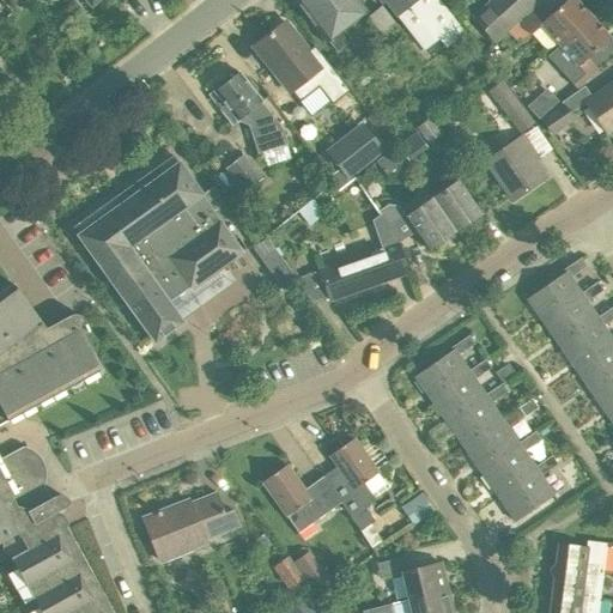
[(364,13),(353,0),(291,0),(325,43),(364,13)]
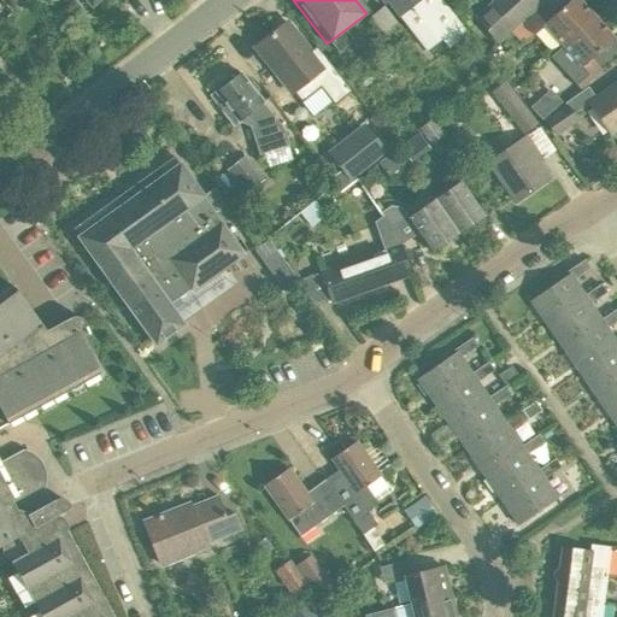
[(466,34),(440,0),(383,0),(398,18),(399,17),(425,51),(440,40),(447,48),(466,34)]
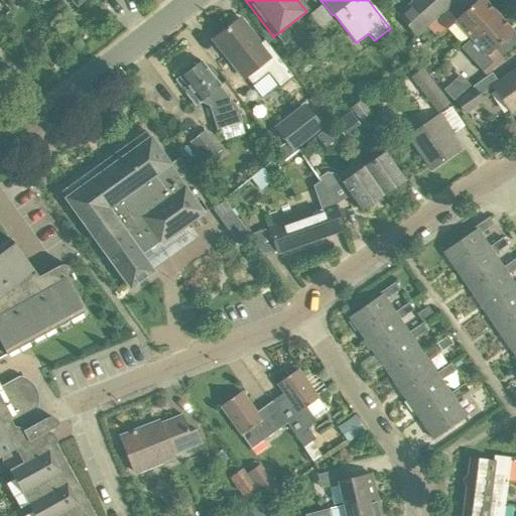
[(435,19),(455,2),(452,0),(411,0),(395,15),(415,37),(435,19)]
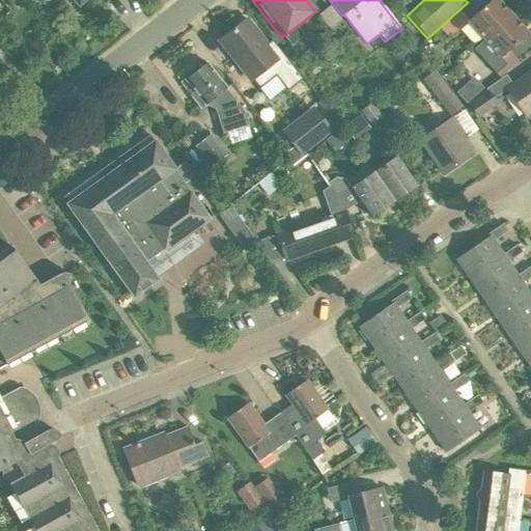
[(448,20),(458,30),(467,22),(484,40),(511,16),(497,0),(491,0),(477,12),(468,2),(448,20)]
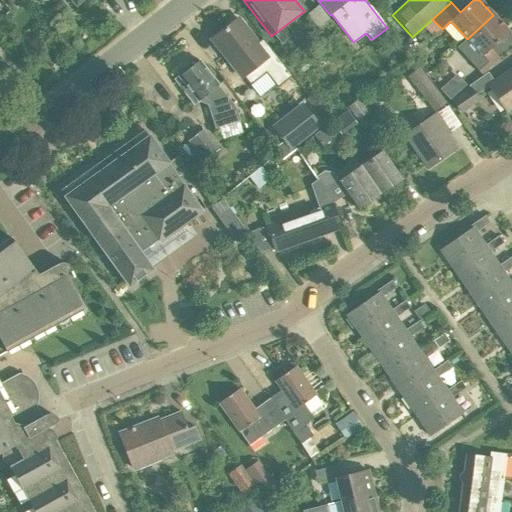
[(321,32),(332,23),(318,5),(306,14),(321,32)]
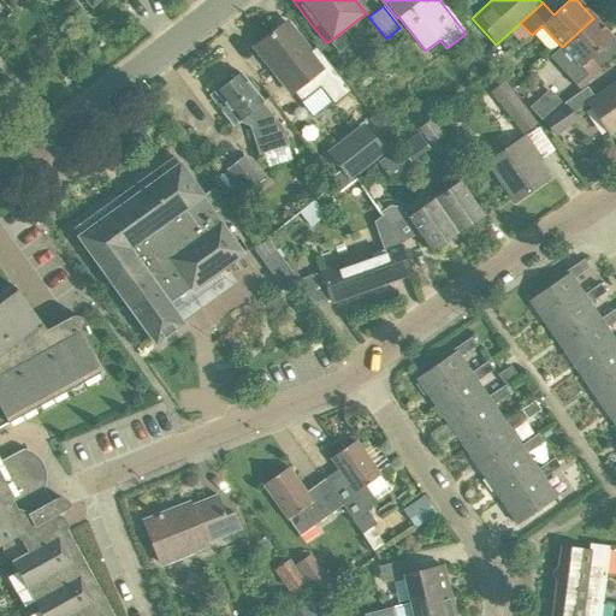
[(579,89),(599,71),(590,60),(612,40),(593,18),(562,47),(581,69),(569,80),(579,89)]
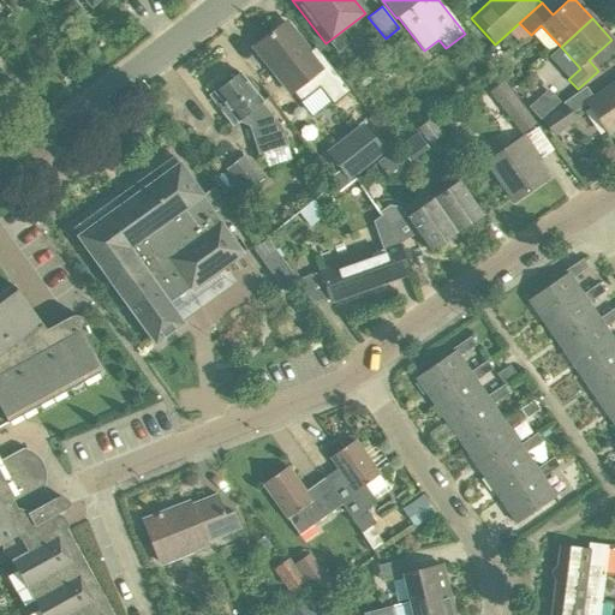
[(291,94),(322,69),(286,24),(260,46),(272,61),(276,71),(274,73),(291,94)]
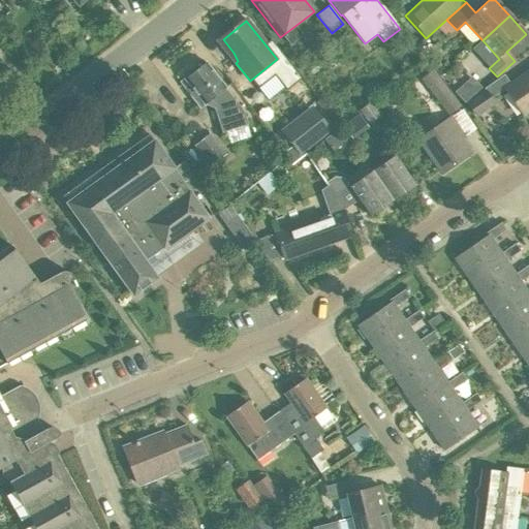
[(226,88),(207,62),(195,71),(191,70),(186,74),(186,79),(185,80),(194,92),(190,95),(200,109),(210,101),(216,110),(224,133),(248,125),(243,112),(225,89),(226,88)]
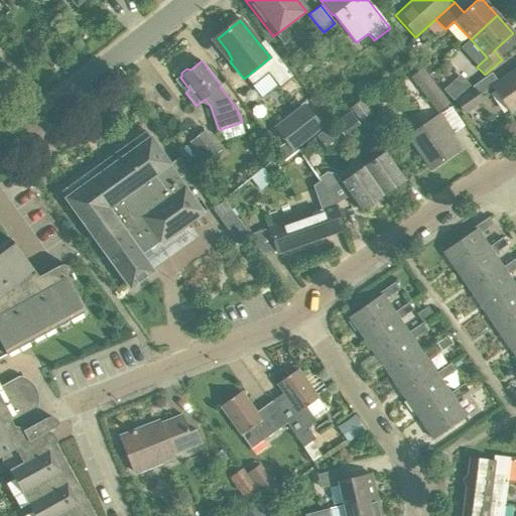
[(515,71),(493,88),(510,113),(515,108),(515,71)]
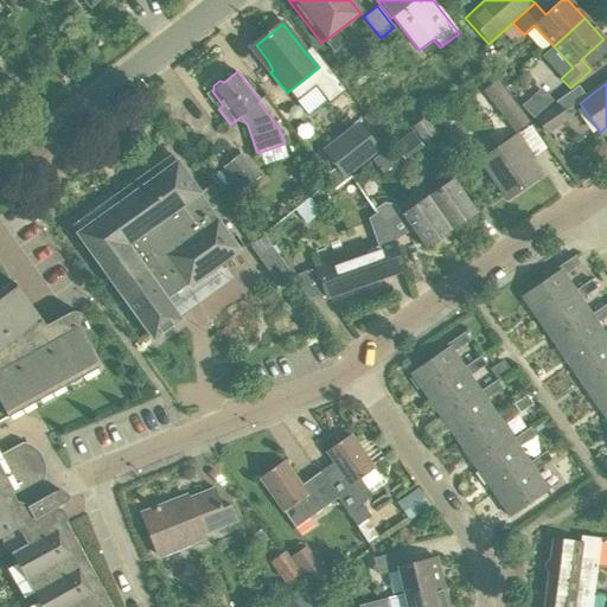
[(513,133),(530,121),(505,88),(489,100),(513,133)]
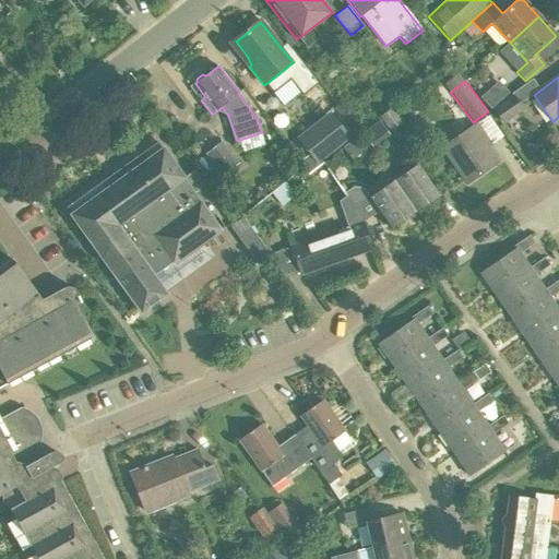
[(489,88),(480,97),(491,109),(500,100),(489,88)]
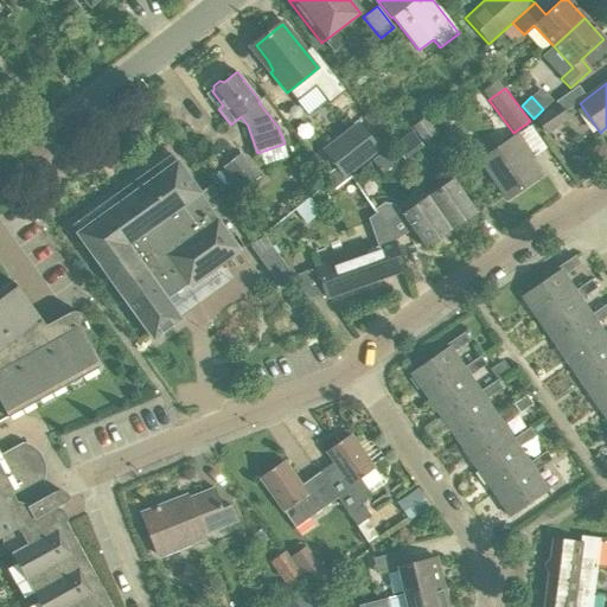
[(545,135),(568,120),(557,103),(535,119),(545,135)]
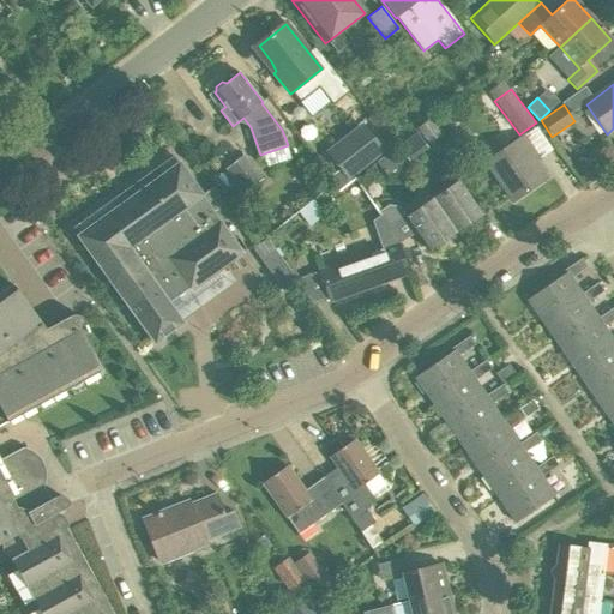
[(428,145),(443,134),(431,118),(415,128),(428,145)]
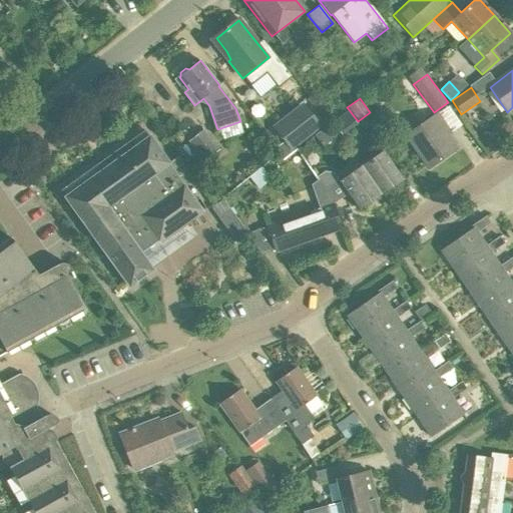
[(306,107),(276,131),(291,151),(322,127),(306,107)]
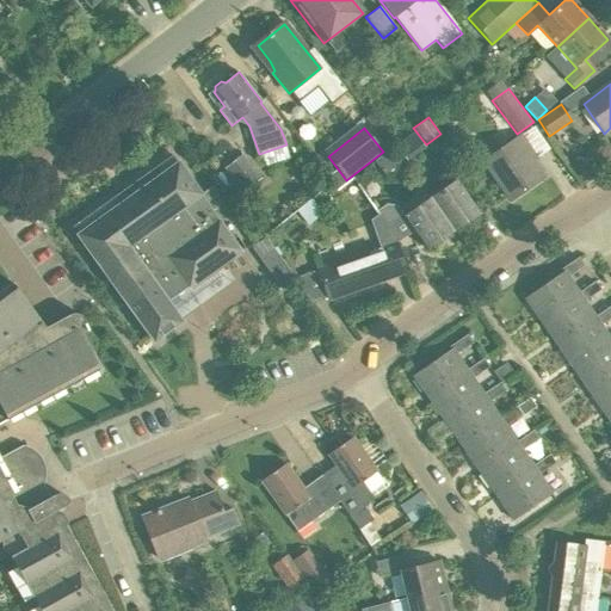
[(511,201),(544,178),(528,154),(531,152),(520,136),(483,161),(511,201)]
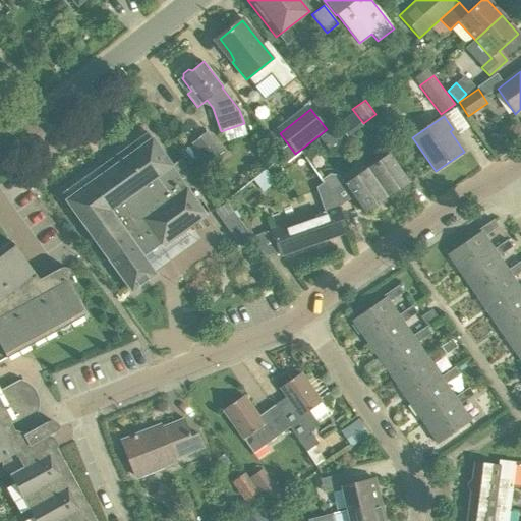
[(216,171),(228,162),(221,153),(223,152),(207,131),(190,143),(207,165),(209,163),(216,171)]
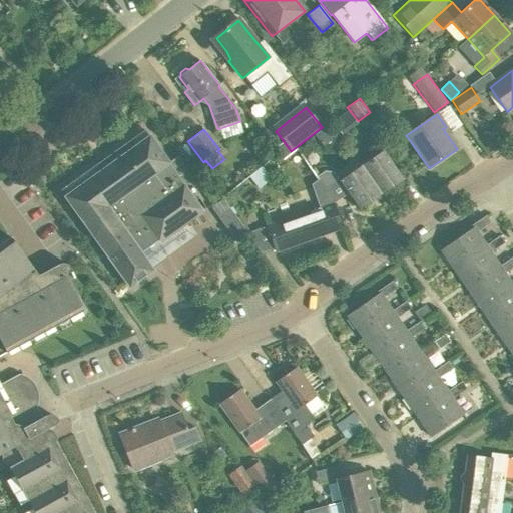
[(183,186),(167,165),(169,164),(149,137),(65,198),(103,251),(105,250),(110,257),(108,258),(129,288),(153,271),(141,253),(158,241),(160,244),(203,212),(184,185),(183,186)]
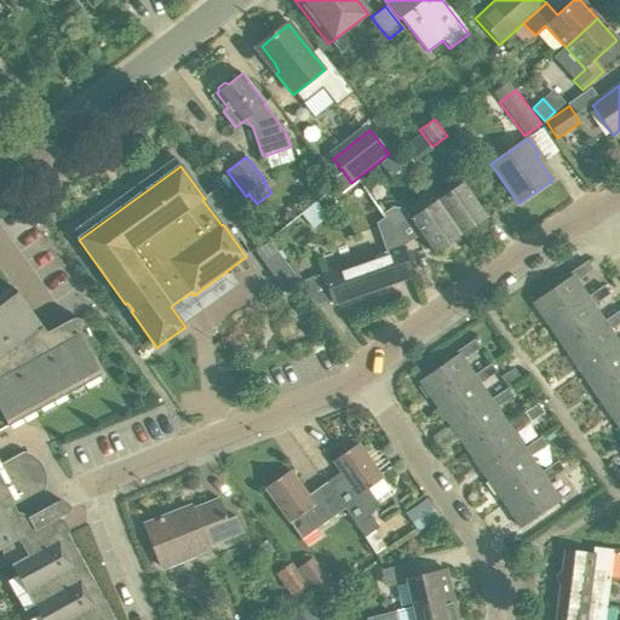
[(436,201),(460,236),(487,218),(463,183),(436,201)]
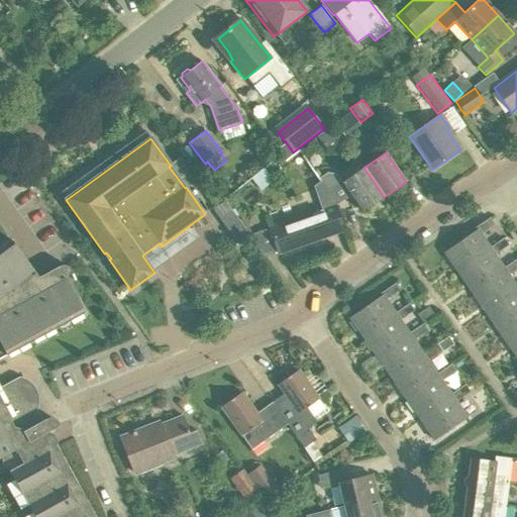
[(263,168),(250,178),(261,191),(274,181),(263,168)]
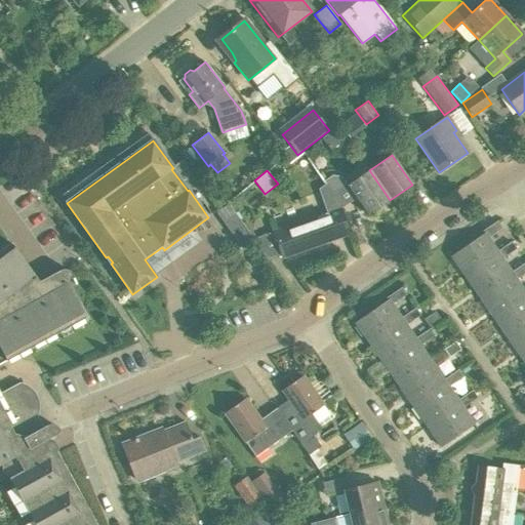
[(367,216),(390,200),(369,170),(347,187),(340,176),(331,175),(323,182),(325,184),(326,184),(342,207),(355,199),(367,216)]
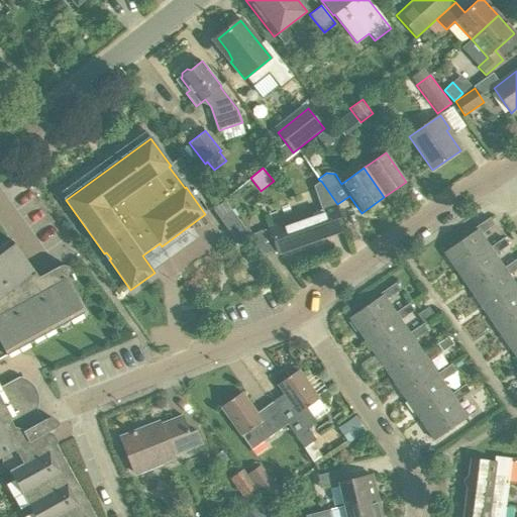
[(335,206),(337,204),(321,181),(320,181),(313,186),(322,210),(269,229),(277,253),(344,231),(335,206)]
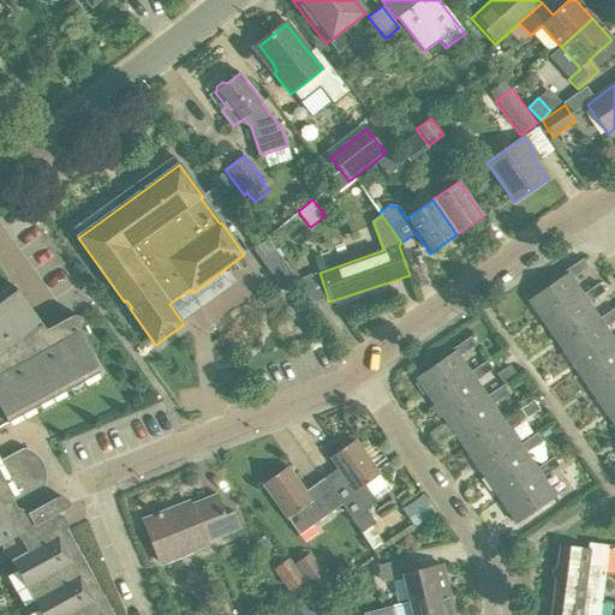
[(275,250),(261,260),(284,292),(298,281),(275,250)]
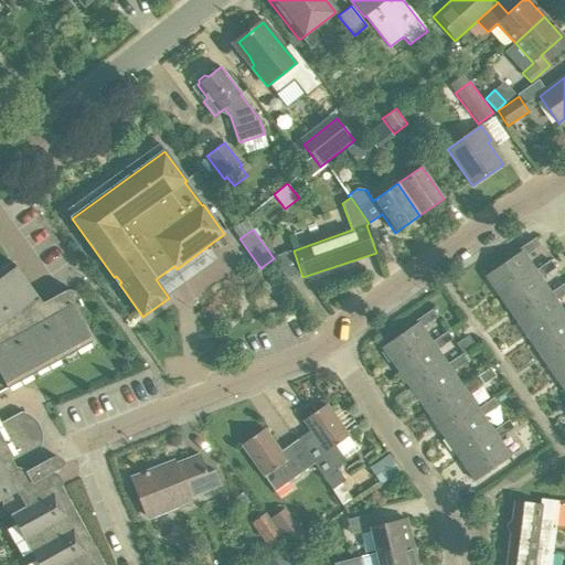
[(499,297),(535,272),(525,257),(541,246),(535,238),(520,249),(522,252),(486,277),(499,297)]
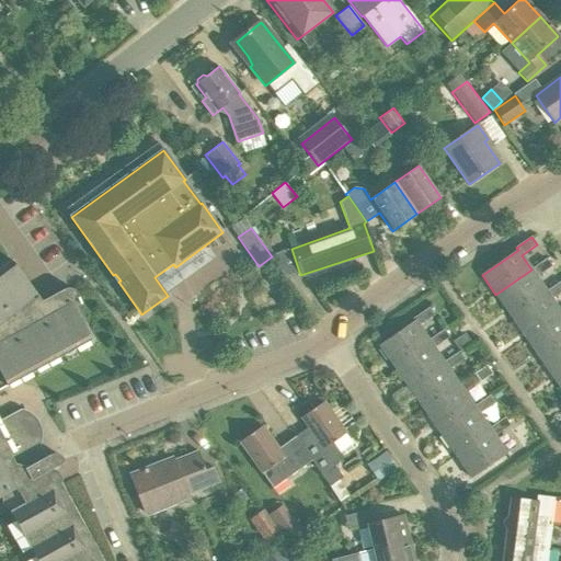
[(43,299),(12,259),(0,266),(0,496),(4,494),(13,510),(10,511),(15,519),(8,526),(25,551),(31,548),(34,556),(26,560),(103,560),(60,482),(58,483),(50,468),(65,461),(63,457),(61,456),(60,455),(59,454),(58,453),(56,453),(55,453),(53,453),(52,453),(50,454),(44,457),(36,442),(39,441),(39,438),(39,435),(39,431),(38,427),(37,424),(36,421),(33,418),(31,414),(27,413),(24,411),(23,410),(0,422),(0,388),(92,339),(70,299),(77,296),(81,304),(83,302),(77,290),(76,289),(75,288),(72,287),(71,287),(69,286),(68,286),(66,287),(65,287),(43,299)]
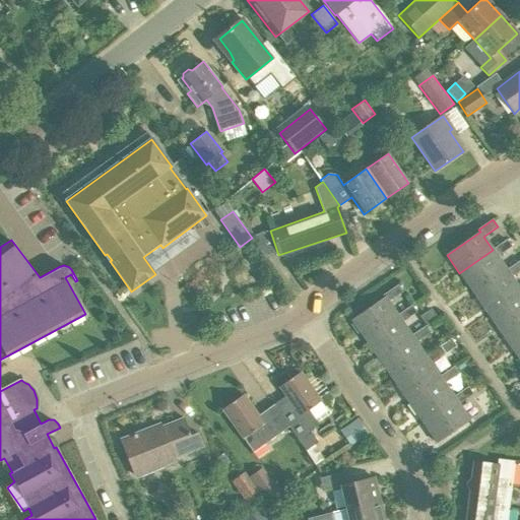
[(473,294),(507,270),(498,257),(512,247),(507,240),(493,250),(459,273),(473,294)]
